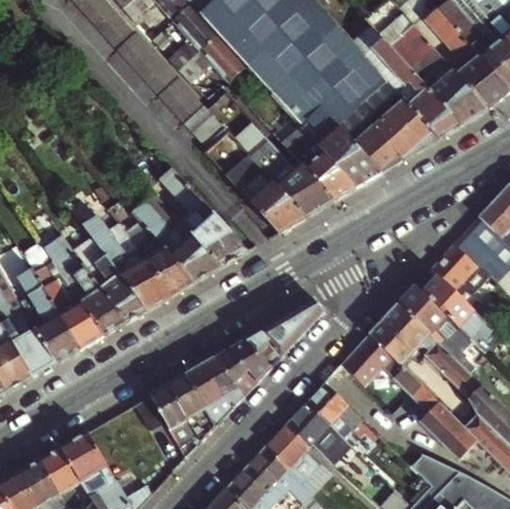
[(88,0),(80,7),(90,18),(109,0),(88,0)]
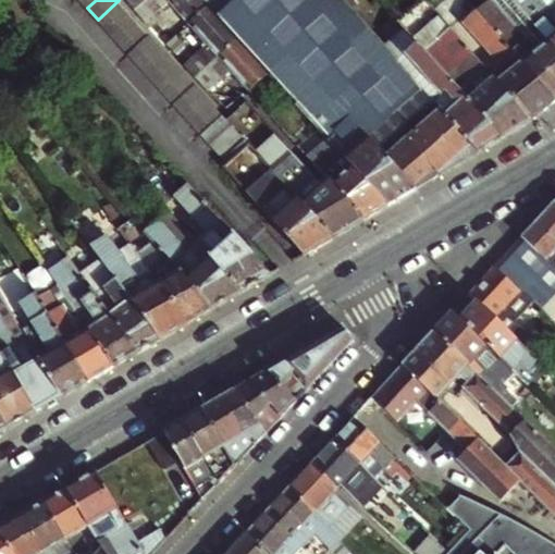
[(119,0),(98,20),(107,29),(128,10),(119,0)]
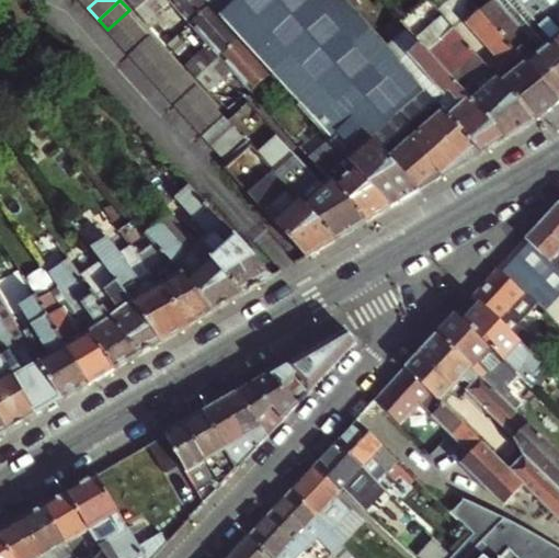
[(128,0),(136,9),(145,0),(128,0)]
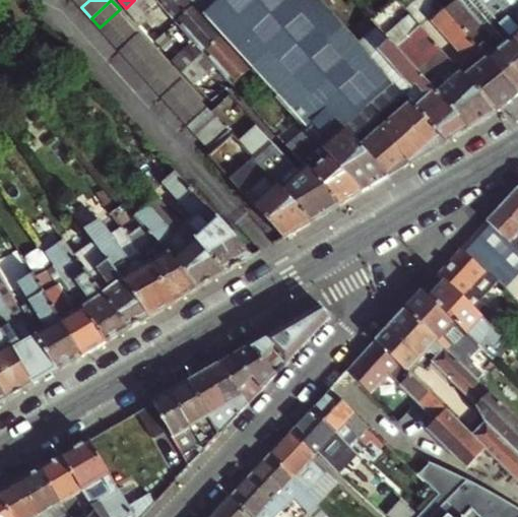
[(134,0),(126,8),(135,18),(152,4),(157,0),(134,0)]
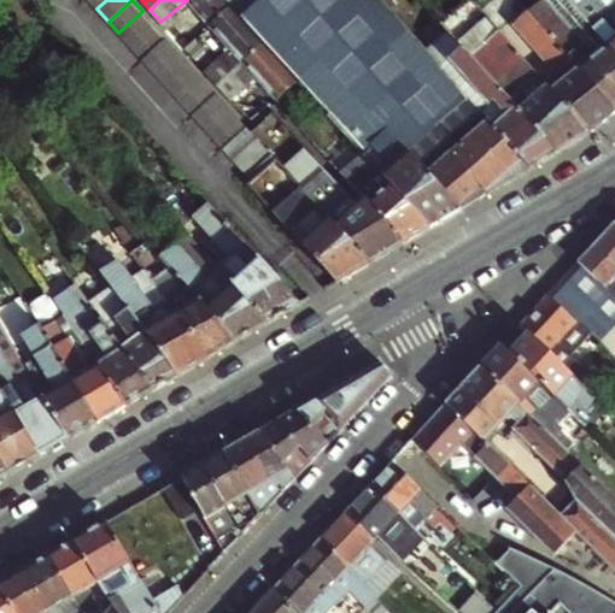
[(187,0),(209,24),(230,5),(226,0),(187,0)]
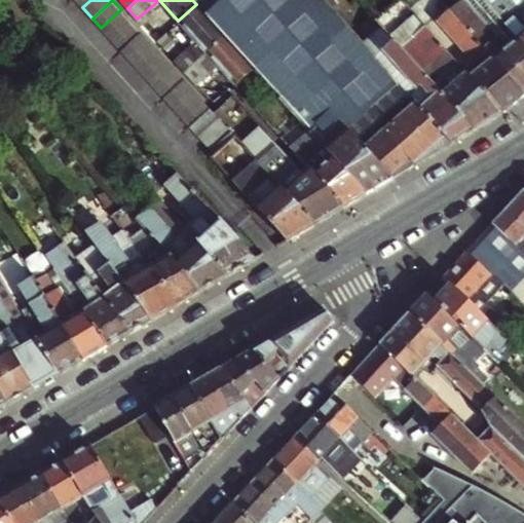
[(192,0),(196,4),(204,13),(219,0),(192,0)]
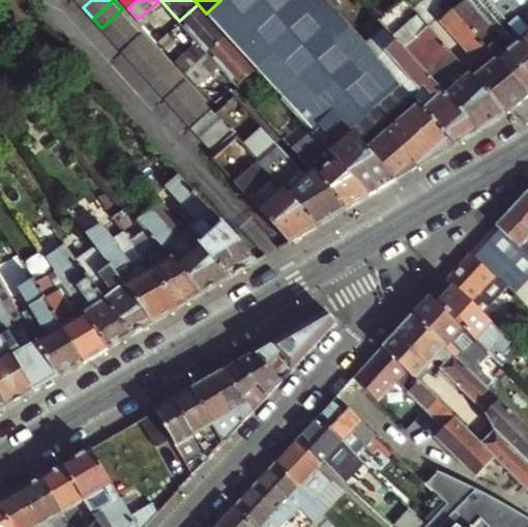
[(387,132),(418,104),(389,69),(367,45),(326,0),(221,0),(206,13),(217,27),(226,36),(256,68),(311,130),(317,137),(343,166),(347,163),(374,189),(386,182),(417,165),(387,132)]
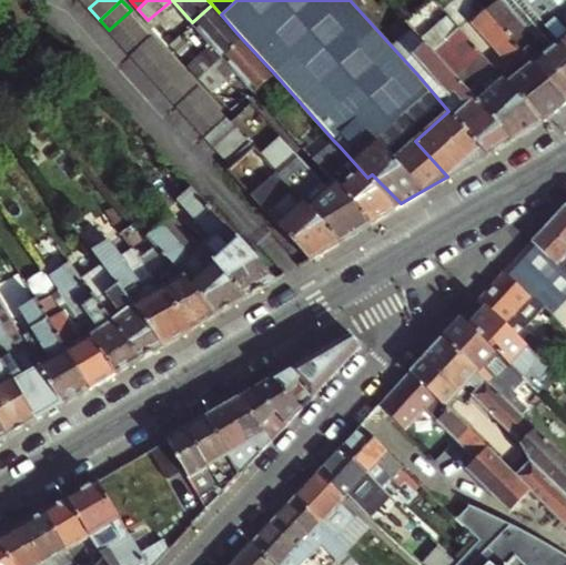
[(509,140),(541,121),(507,83),(492,67),(433,0),(428,0),(405,21),(413,30),(420,38),(433,26),(477,74),(464,88),(509,140)]
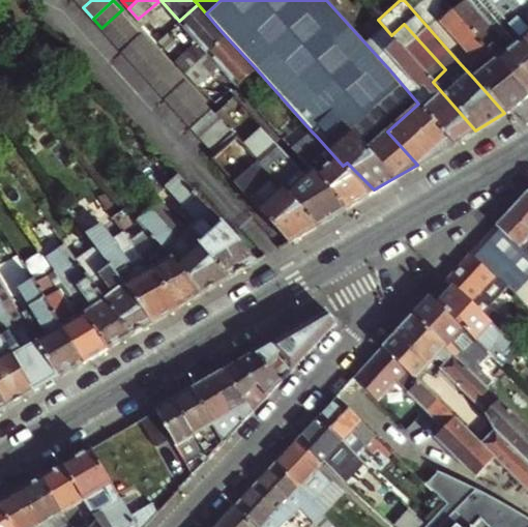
[(462,0),(452,8),(527,93),(527,48),(486,0),(462,0)]
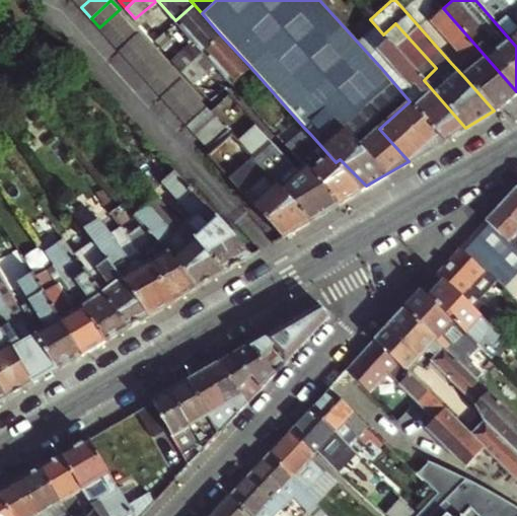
[(475,0),(516,47),(516,0),(475,0)]
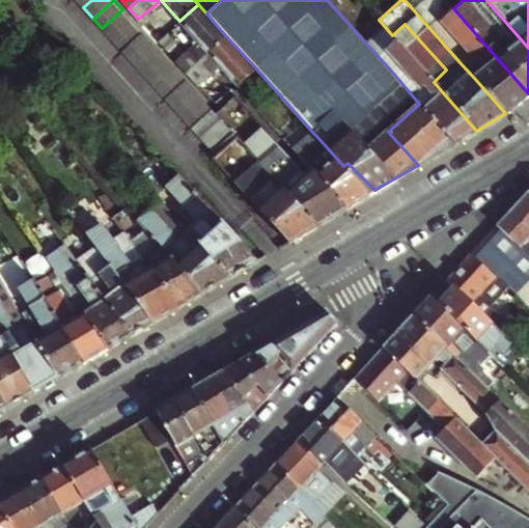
[(218,27),(206,14),(198,4),(179,21),(199,44),(207,53),(226,36),(218,27)]
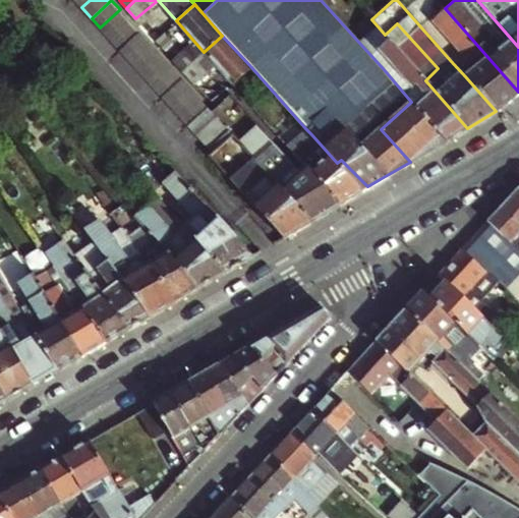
[(496,111),(518,92),(445,8),(431,19),(474,67),(465,76),(496,111)]
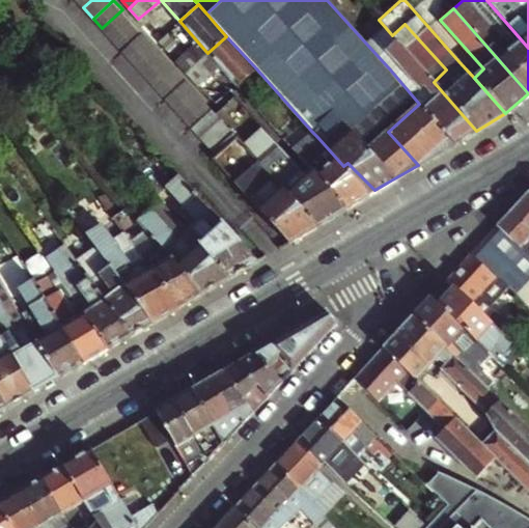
[(122,9),(102,28),(112,39),(133,21),(123,11),(122,9)]
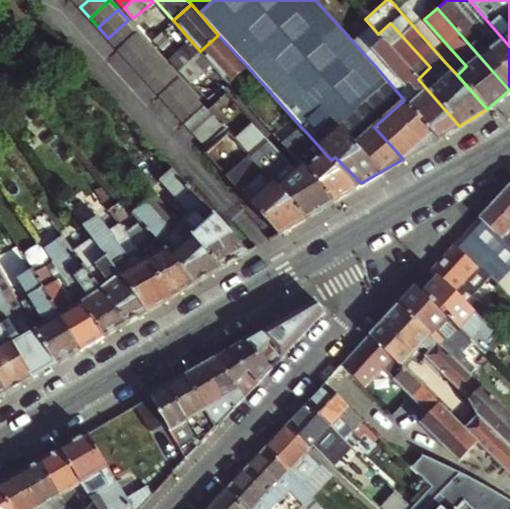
[(108,38),(117,48),(137,30),(133,26),(128,20),(108,38)]
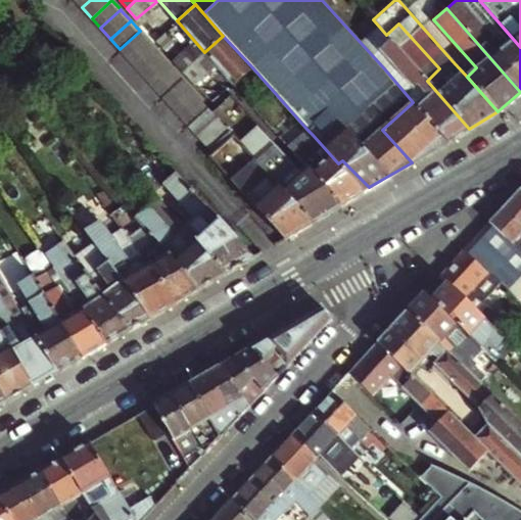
[(469,129),(427,81),(399,49),(386,35),(380,28),(362,44),(384,68),(413,102),(422,111),(448,141),(469,129)]
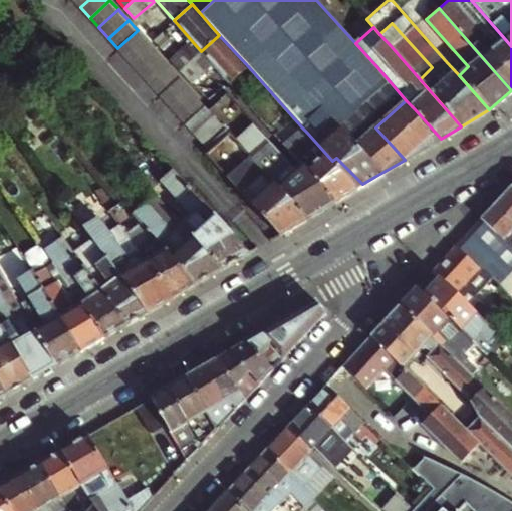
[(117,48),(125,57),(146,39),(138,30),(117,48)]
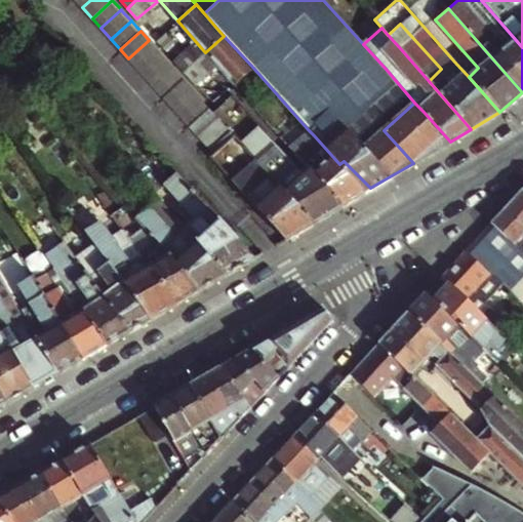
[(165,33),(157,40),(166,50),(174,43),(165,33)]
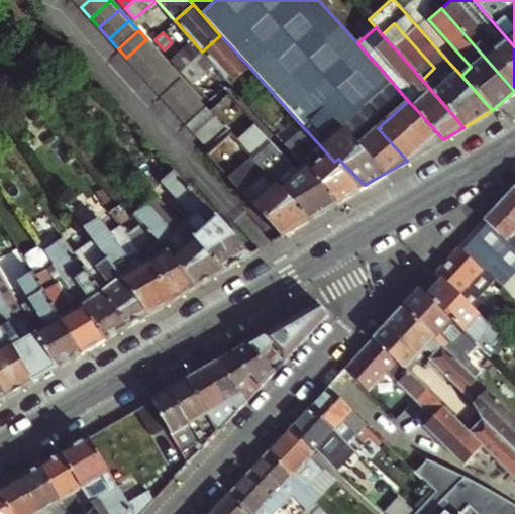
[(220,35),(202,52),(231,84),(249,67),(220,35)]
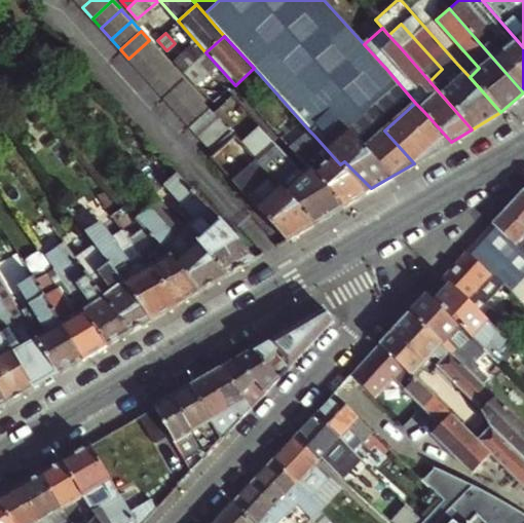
[(149,40),(128,59),(138,68),(157,49),(152,44),(149,40)]
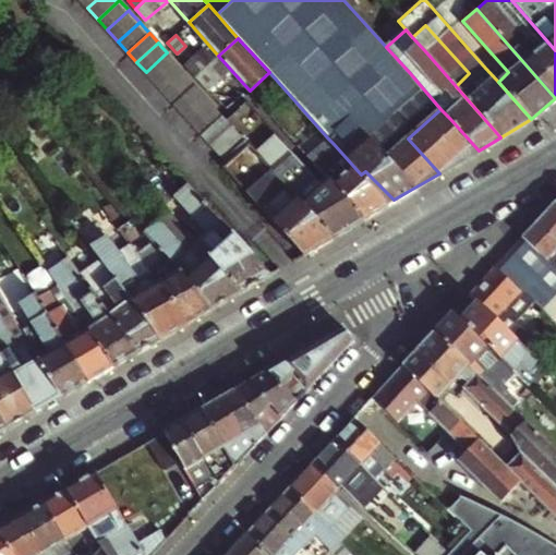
[(186,67),(196,76),(214,60),(218,56),(209,46),(186,67)]
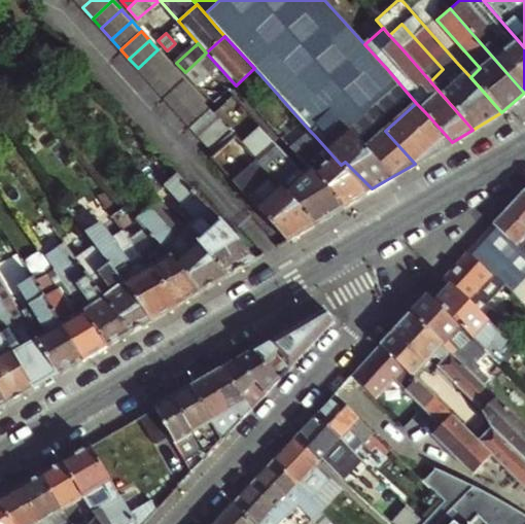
[(158,49),(138,68),(146,77),(166,59),(158,49)]
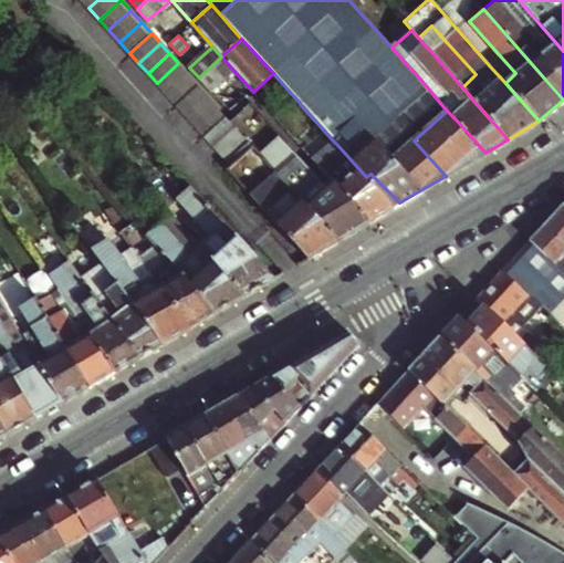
[(217,61),(199,77),(205,84),(223,68),(217,61)]
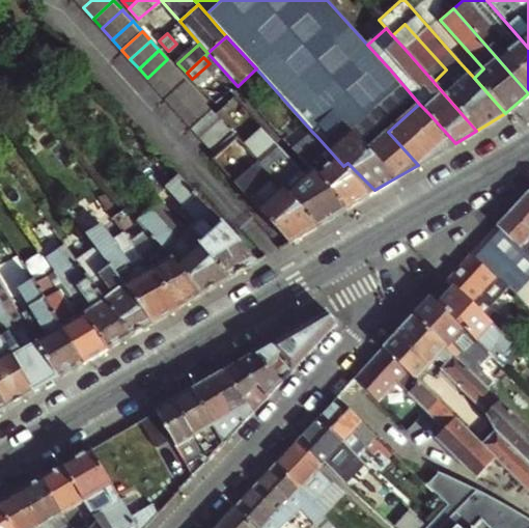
[(167,59),(147,78),(156,87),(176,70),(167,59)]
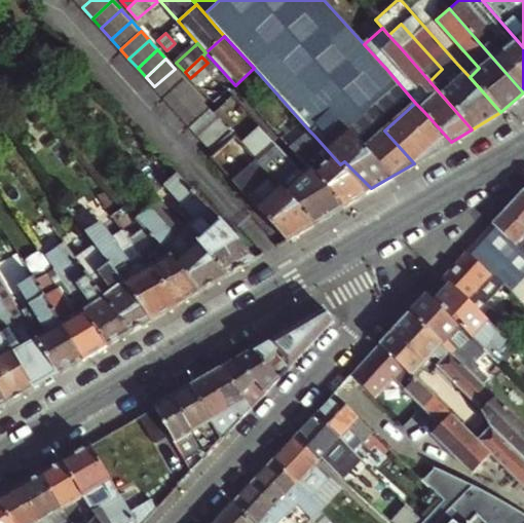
[(0,87),(9,82),(0,65),(0,87)]
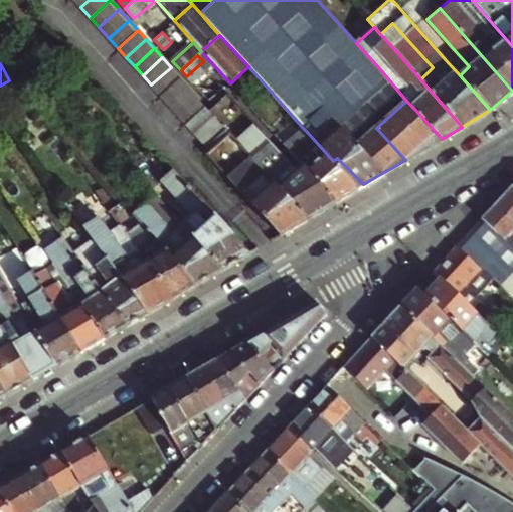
[(171,67),(151,84),(153,88),(160,95),(179,76),(177,74),(171,67)]
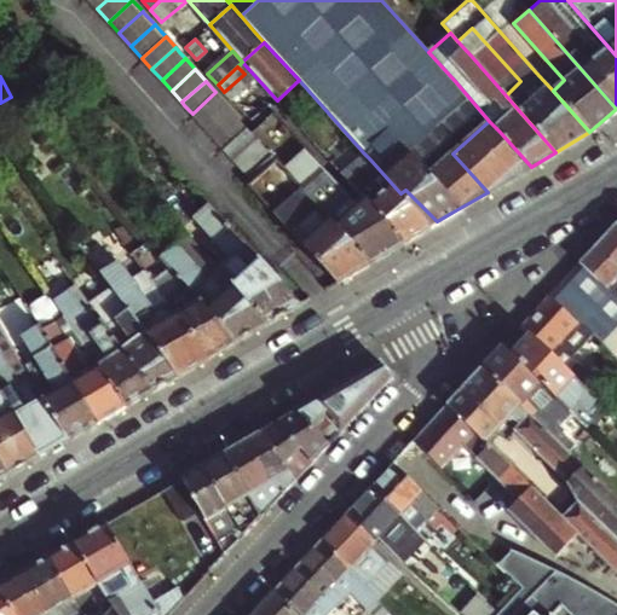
[(192,114),(202,125),(226,104),(215,92),(192,114)]
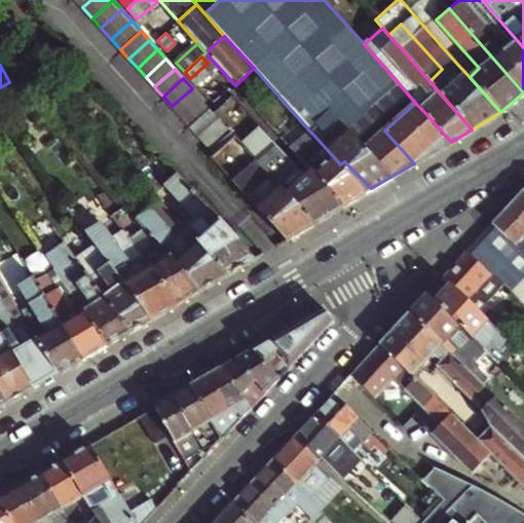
[(192,88),(172,106),(181,115),(200,98),(192,88)]
